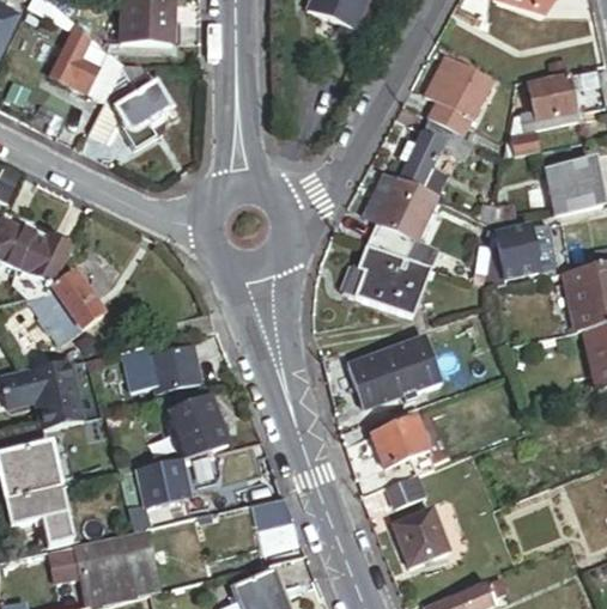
[(115,80),(121,68),(48,0),(32,0),(29,10),(67,47),(85,55),(82,61),(115,80)]
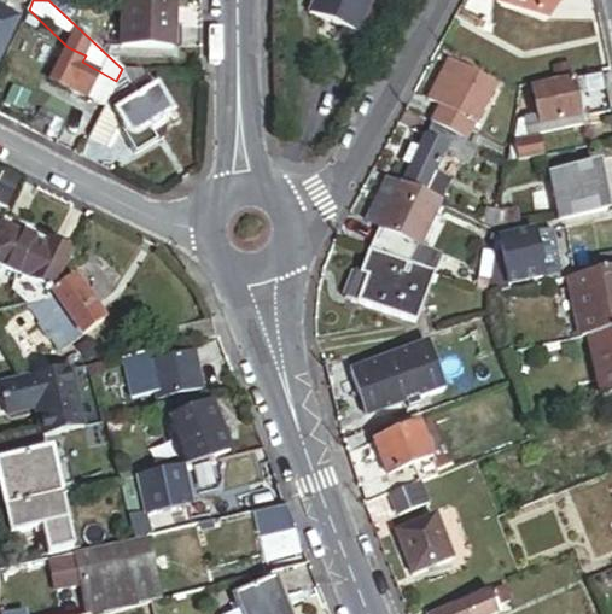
[(314,0),(310,9),(357,29),(371,0),(314,0)]
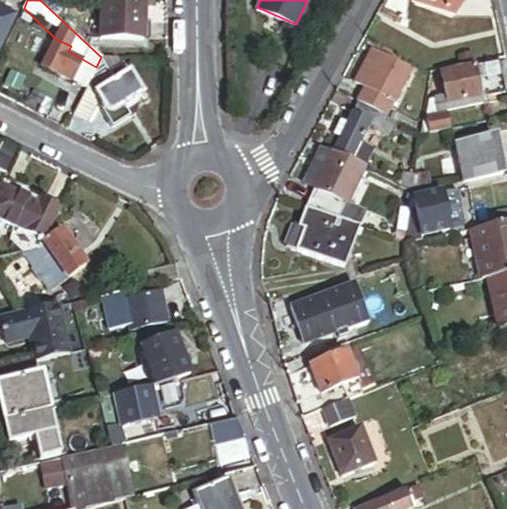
[(419,0),(454,11),(457,0),(419,0)]
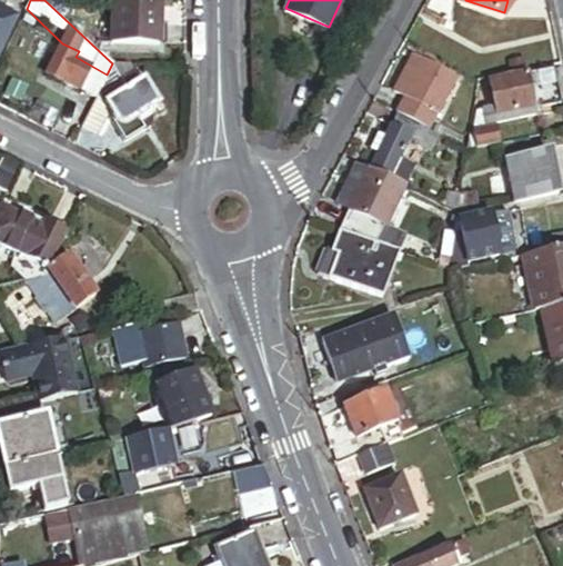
[(112,40),(127,40),(127,1),(113,1),(112,40)]
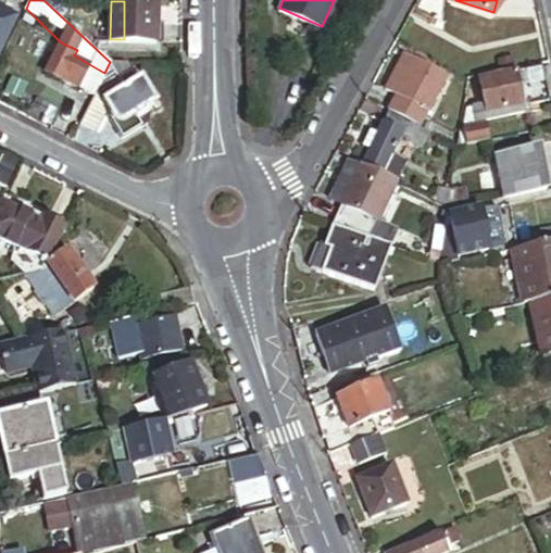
[(124,39),(158,40),(159,19),(159,2),(124,1),(124,39)]
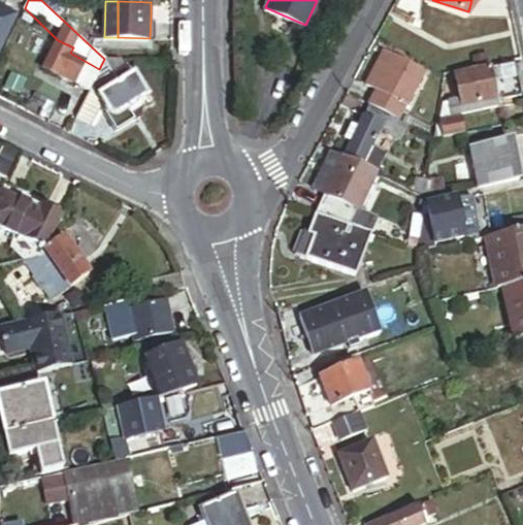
[(0,43),(14,13),(0,6),(0,43)]
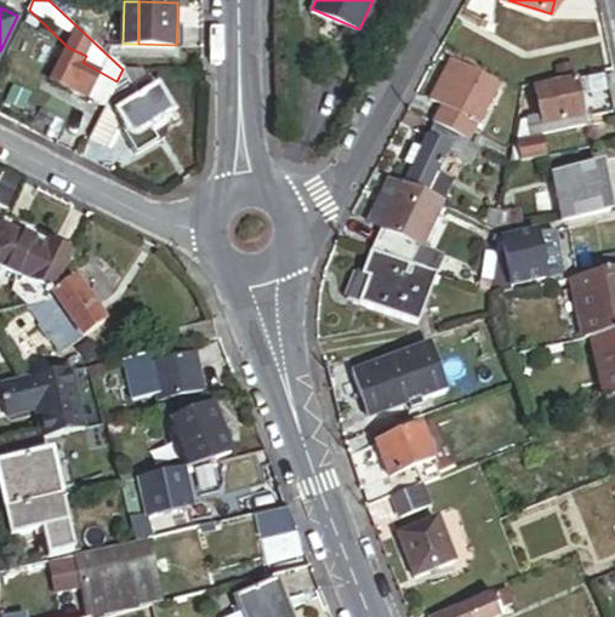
[(53,78),(106,104),(117,81),(83,62),(86,56),(68,47),(53,78)]
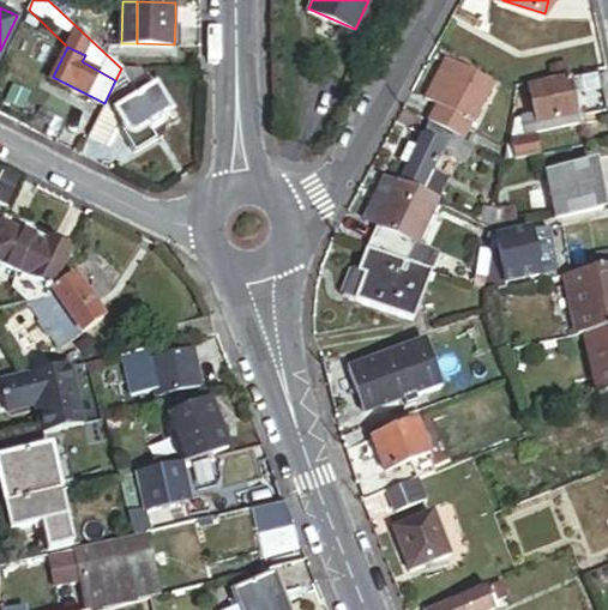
[(441,122),(468,136),(494,82),(446,58),(428,95),(434,98),(426,115),(441,122)]
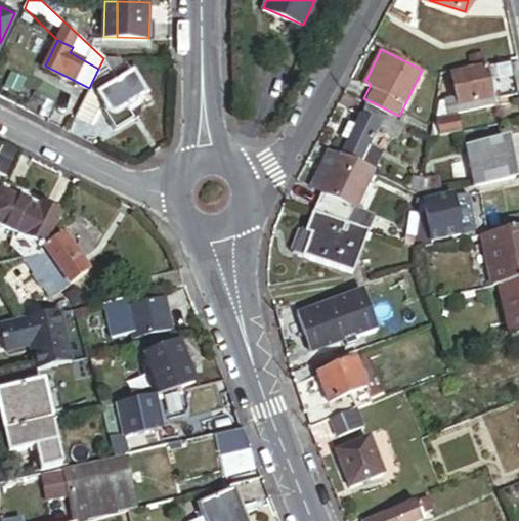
[(77,114),(93,121),(100,104),(98,98),(100,98),(105,109),(104,109),(114,129),(136,119),(131,110),(142,104),(139,98),(147,94),(137,71),(132,72),(127,62),(112,69),(103,58),(98,69),(89,88),(77,114)]
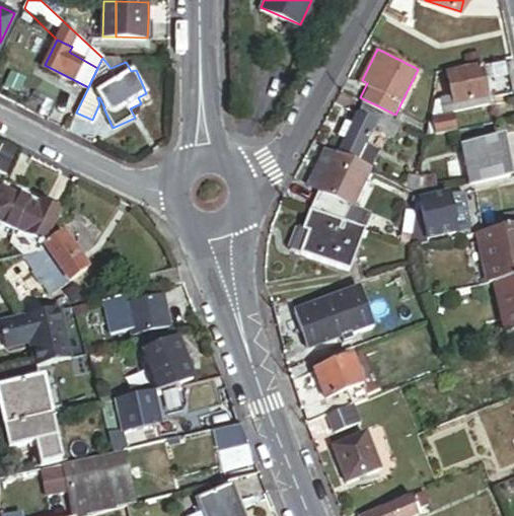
[(102,58),(111,68),(126,62),(125,58),(102,58)]
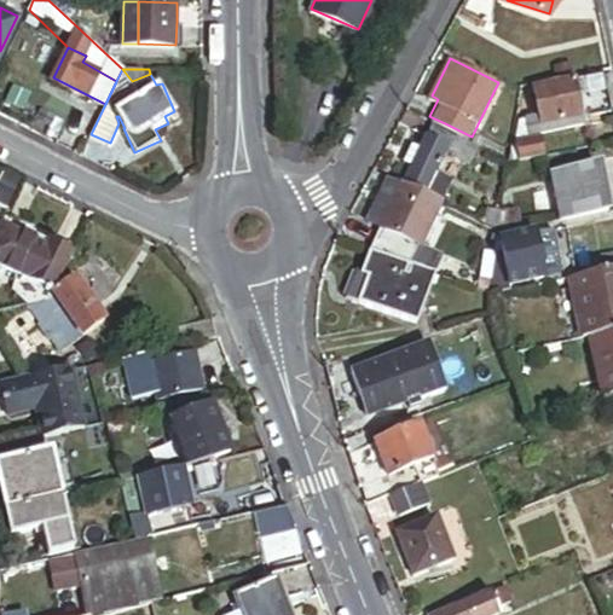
[(578,112),(608,105),(601,69),(531,83),(536,109),(522,111),(526,128),(579,117),(578,112)]
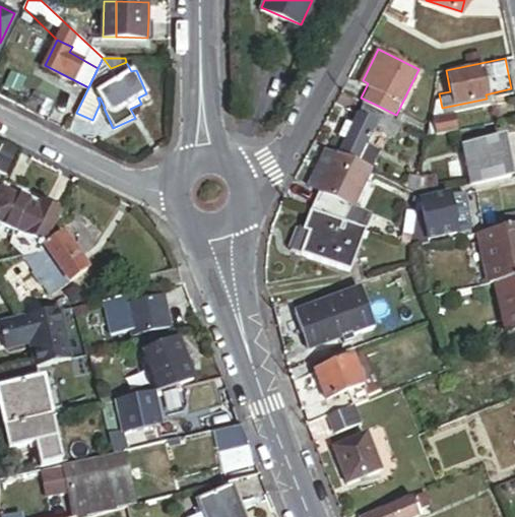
[(443,115),(442,108),(439,93),(432,94),(428,118),(443,115)]
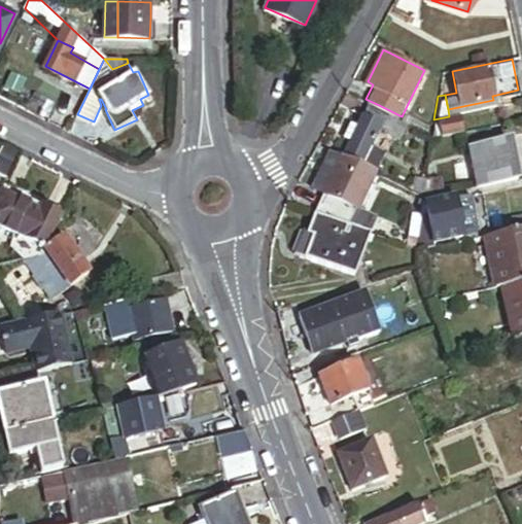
[(399,137),(409,119),(402,116),(379,105),(373,117),(380,121),(377,126),(399,137)]
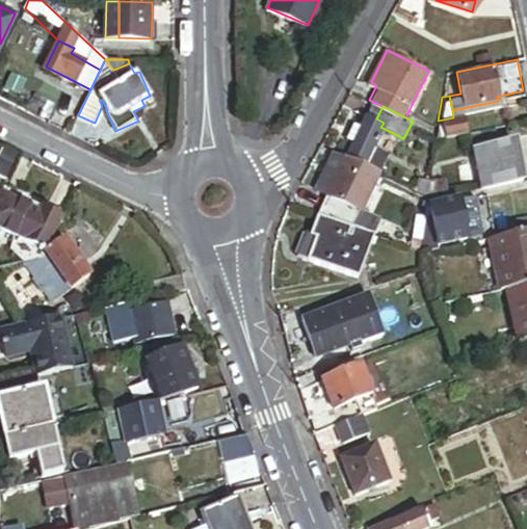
[(387,155),(371,147),(380,127),(384,123),(376,118),(365,113),(360,124),(352,121),(345,136),(351,139),(345,154),(379,170),(387,155)]
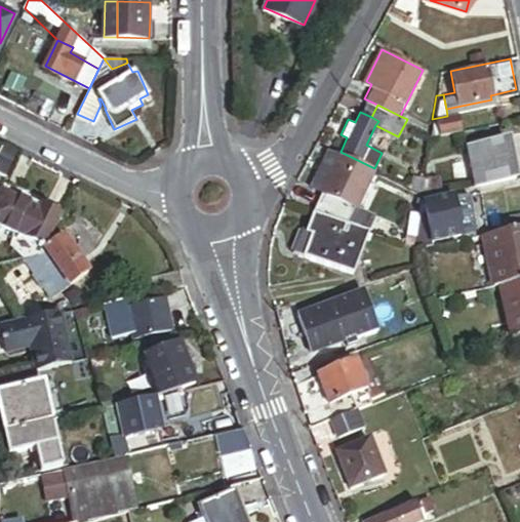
[(430,134),(458,128),(454,114),(447,116),(432,119),(430,134)]
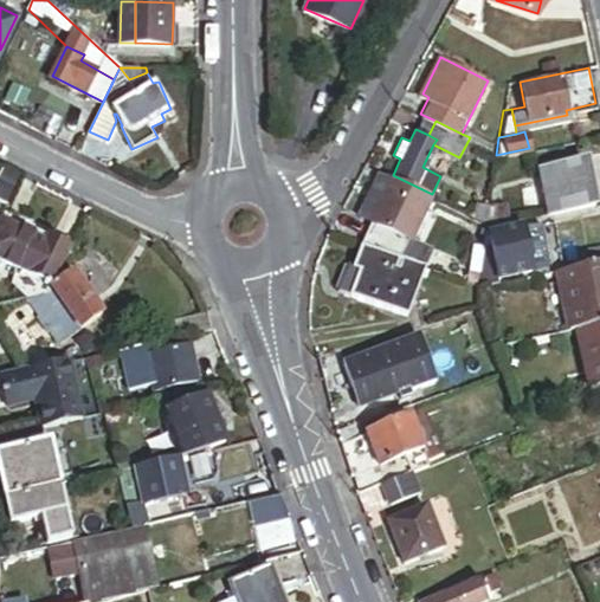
[(548,209),(592,201),(584,159),(539,167),(548,209)]
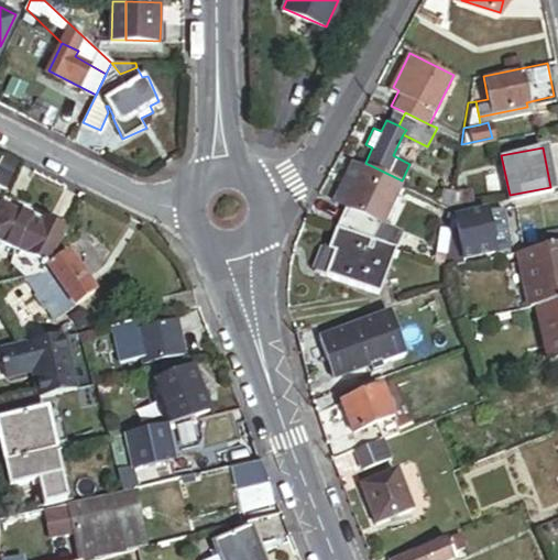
[(0,161),(0,183),(9,188),(22,162),(3,153),(0,161)]
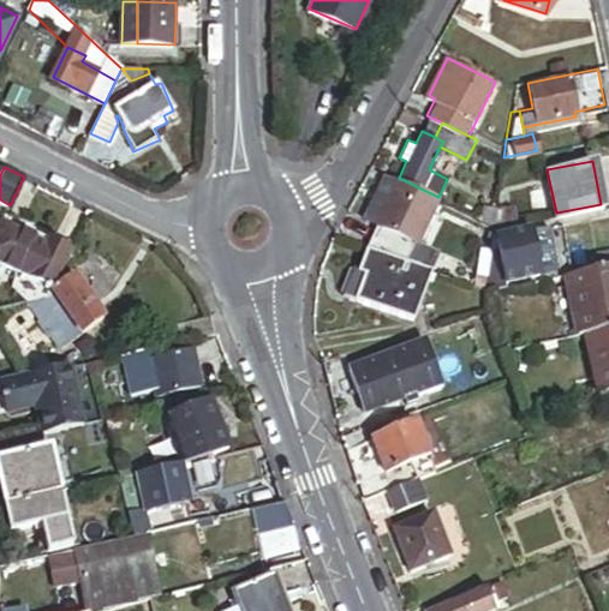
[(411,317),(430,279),(435,268),(443,251),(418,239),(439,197),(399,178),(386,172),(365,213),(381,220),(369,244),(358,267),(356,265),(345,286),(411,317)]
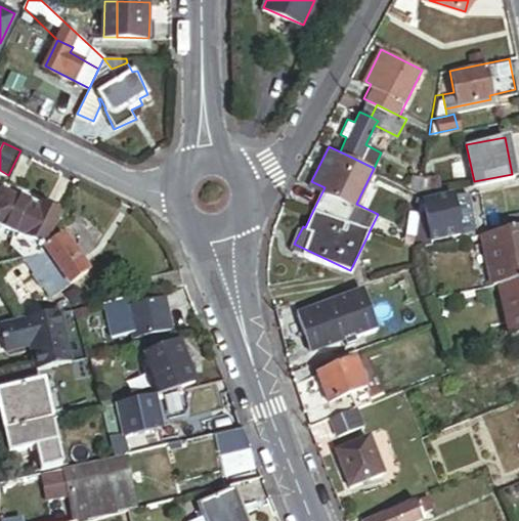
[(436,189),(438,188),(436,173),(423,174),(421,190),(436,189)]
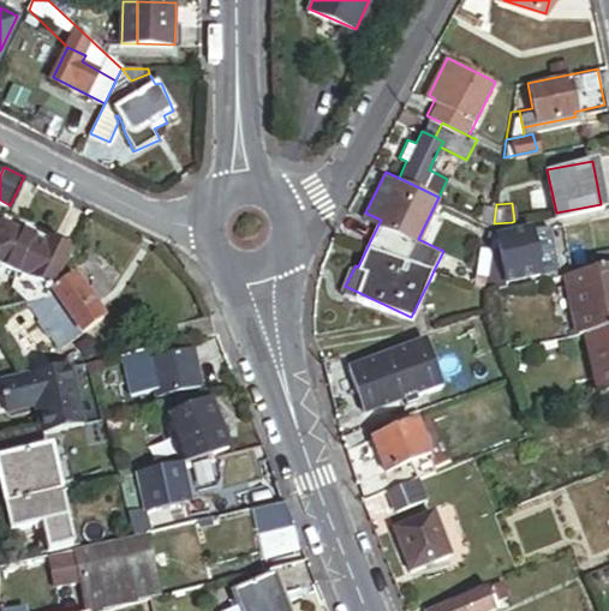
[(482,217),(494,223),(496,204),(483,207),(482,217)]
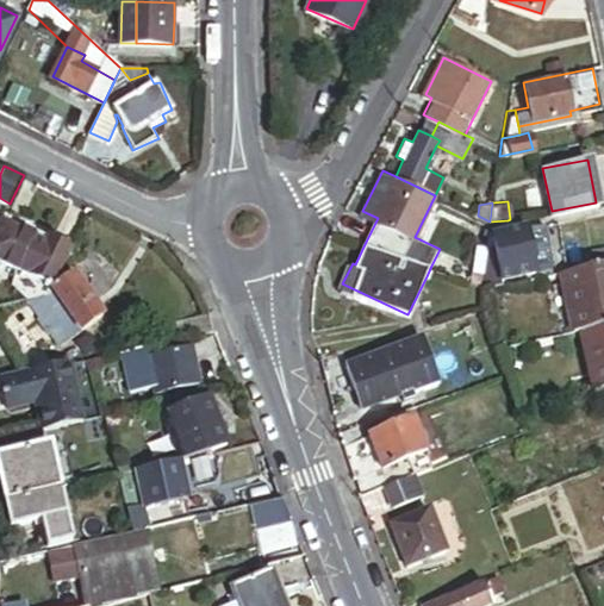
[(0,244),(11,243),(20,224),(23,218),(7,211),(2,219),(0,219),(0,244)]
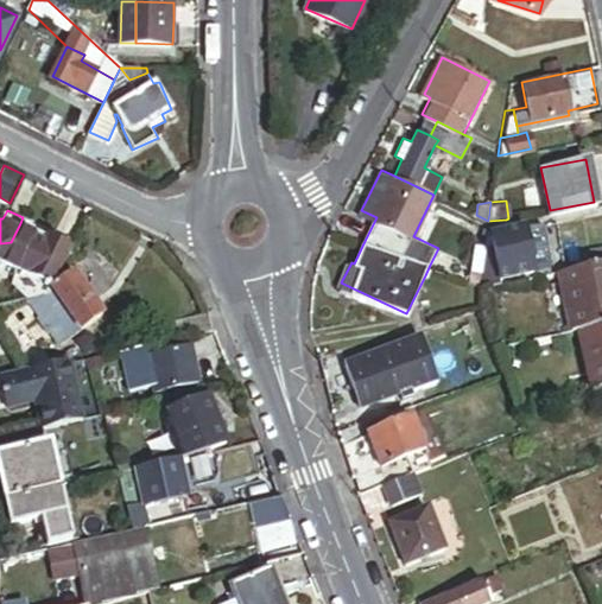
[(479,275),(528,266),(521,227),(507,229),(506,220),(488,221),(485,240),(479,275)]
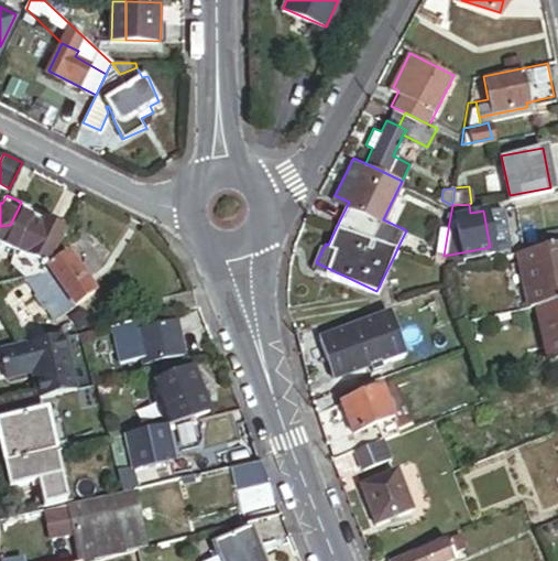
[(3,239),(48,262),(65,230),(61,228),(63,224),(51,218),(48,223),(19,207),(10,225),(3,239)]
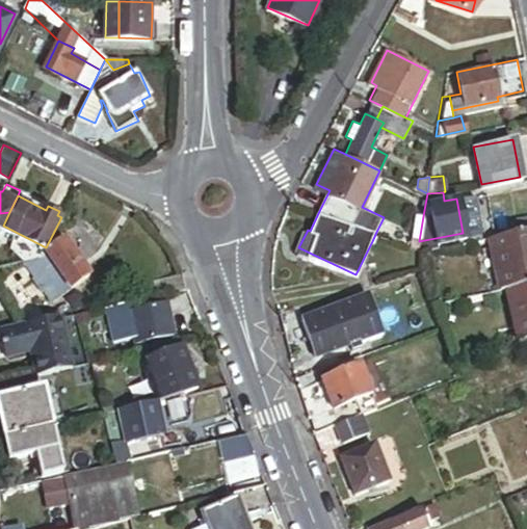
[(418,247),(419,241),(424,210),(414,208),(407,243),(418,247)]
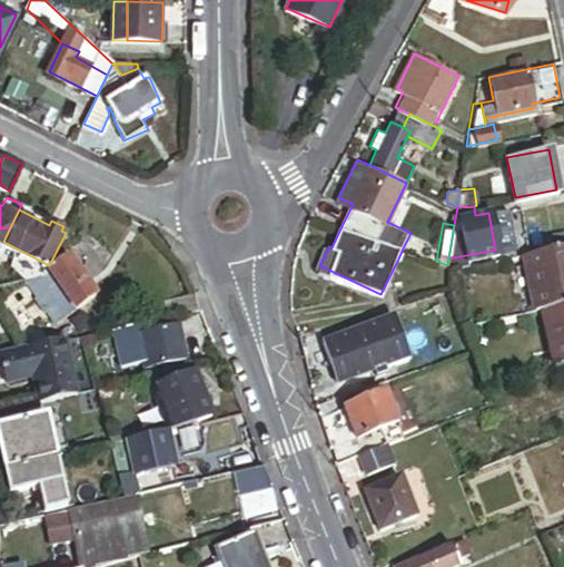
[(0,246),(3,242),(10,227),(0,228),(0,246)]
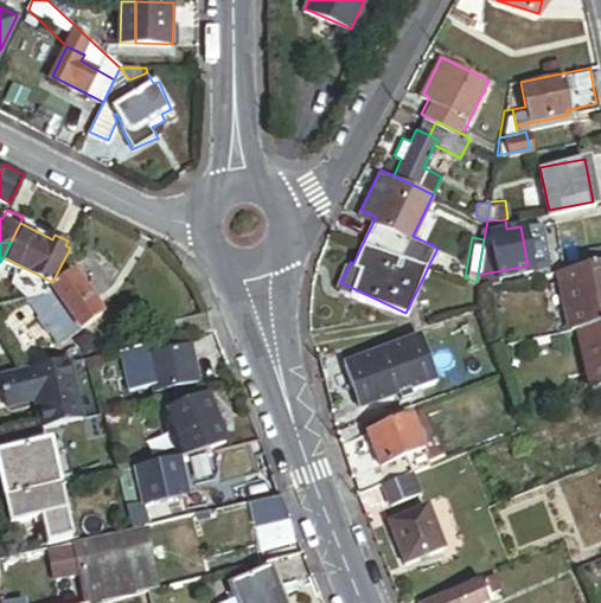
[(600,243),(588,247),(592,261),(600,258),(600,243)]
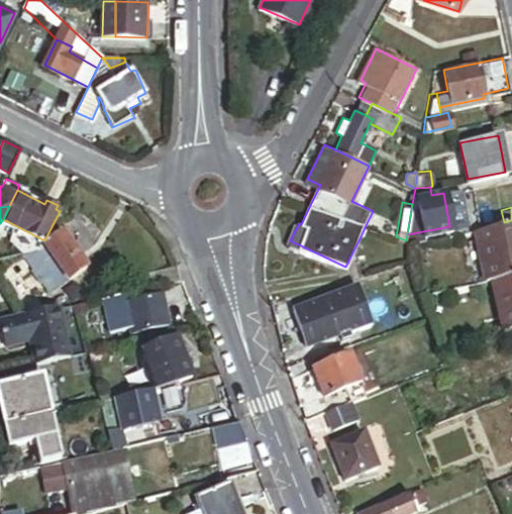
[(495,224),(504,222),(501,210),(493,212),(495,224)]
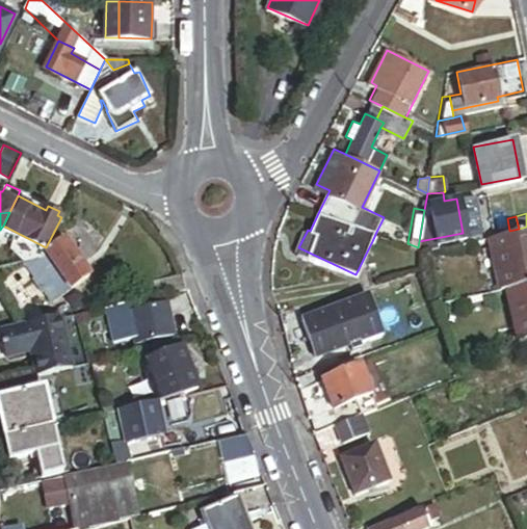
[(48,248),(46,247),(3,226),(0,230),(0,231),(14,238),(8,252),(26,258),(44,255),(46,250),(48,248)]
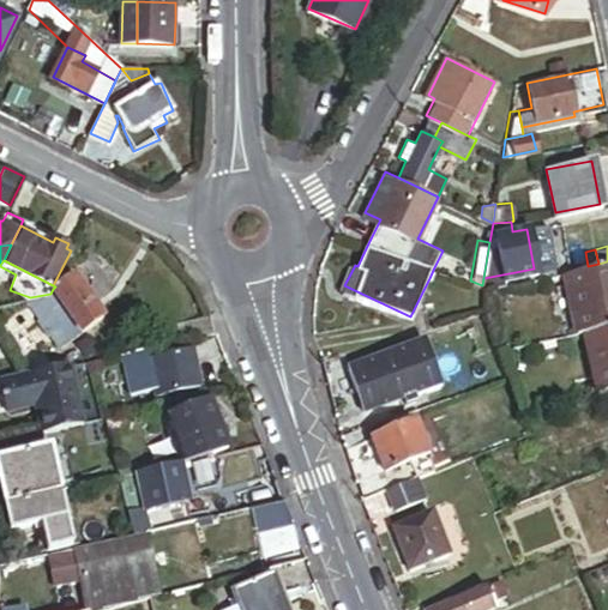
[(590,326),(607,321),(607,261),(599,264),(588,266),(567,271),(579,328),(590,326)]
